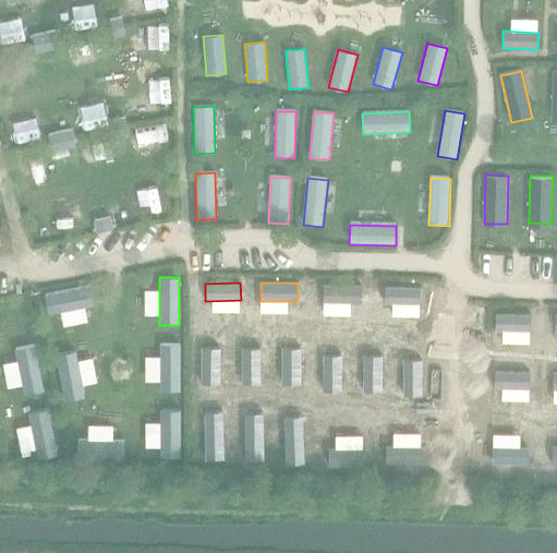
[(362,286),(324,284),(324,302),(361,304),(362,286)]
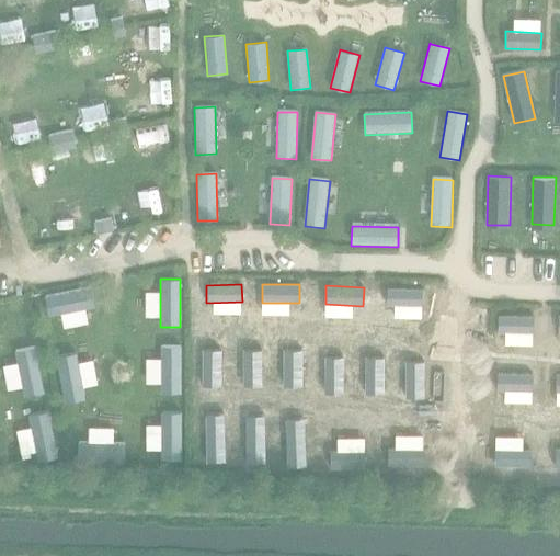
[(92,288),(45,298),(48,317),(95,307),(92,288)]
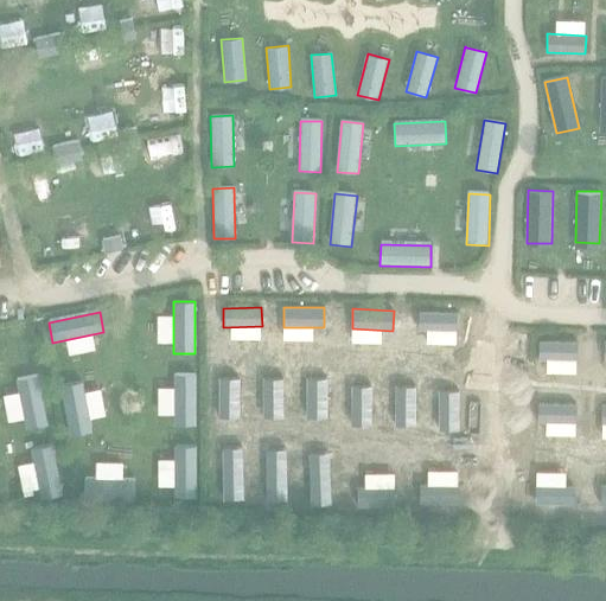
[(457,313),(420,312),(420,331),(457,331),(457,313)]
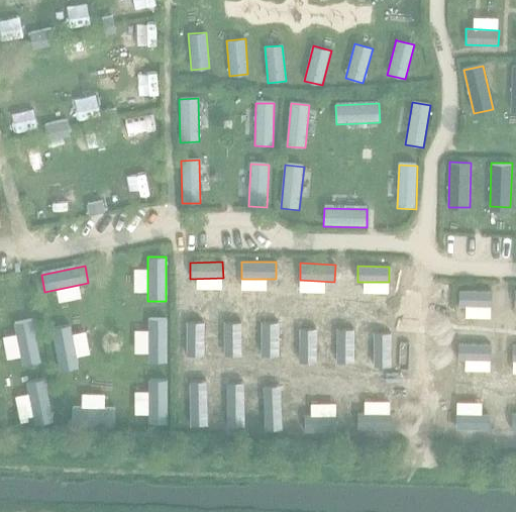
[(491,292),(458,291),(457,307),(491,308),(491,292)]
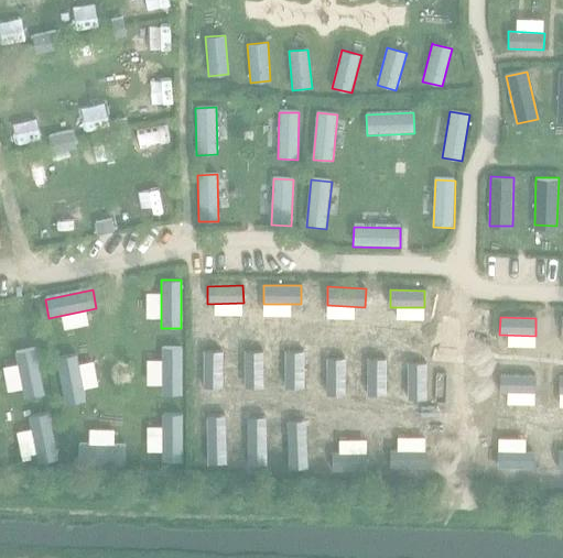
[(182,348),(162,348),(162,396),(183,396),(182,348)]
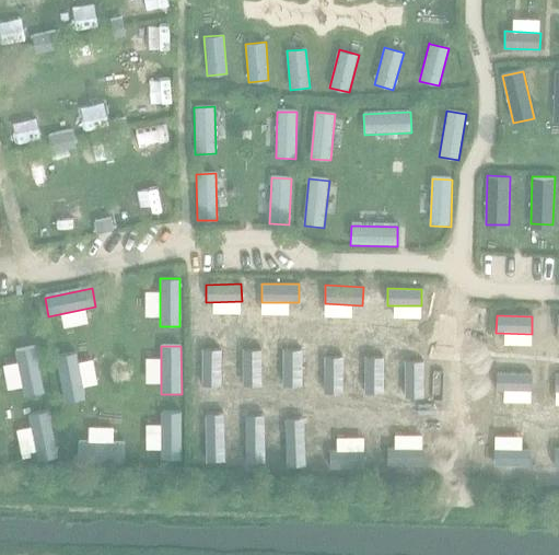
[(25,399),(45,394),(35,347),(16,350),(25,399)]
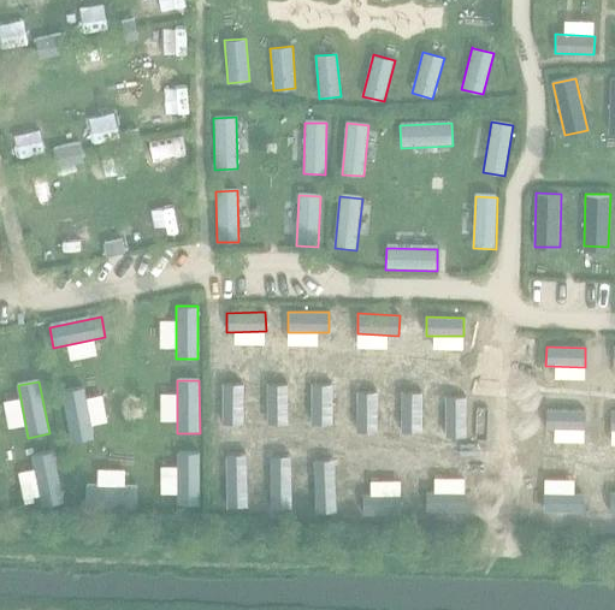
[(243,425),(243,384),(224,384),(224,425),(243,425)]
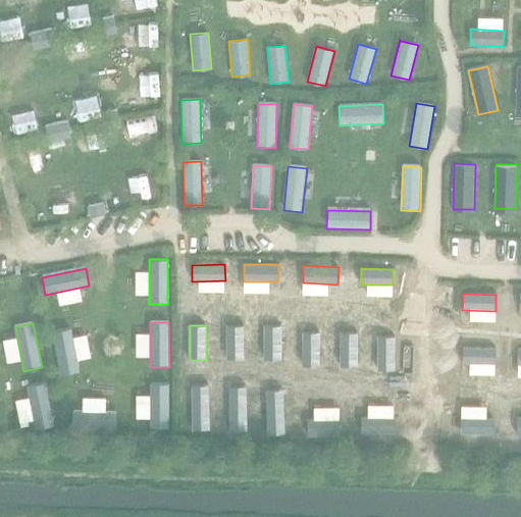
[(243,326),(225,326),(225,360),(244,359),(243,326)]
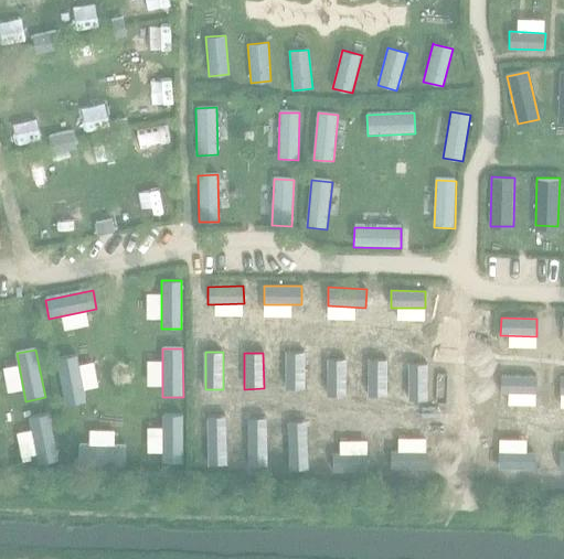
[(305,353),(285,353),(285,389),(305,389),(305,353)]
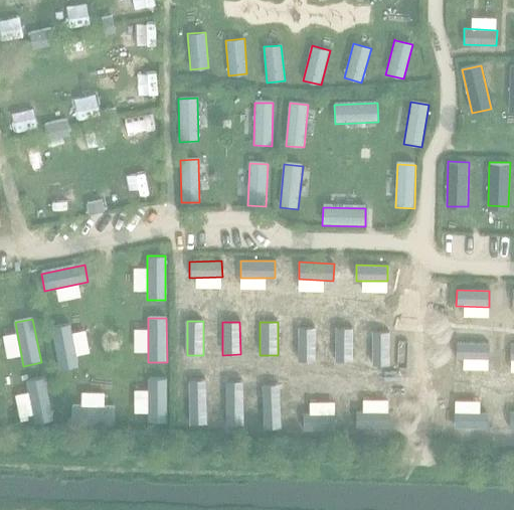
[(61,372),(77,368),(70,326),(53,329),(61,372)]
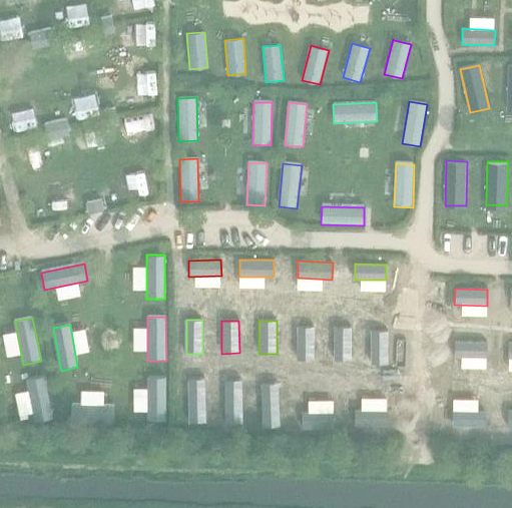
[(314,327),(298,327),(297,360),(313,360),(314,327)]
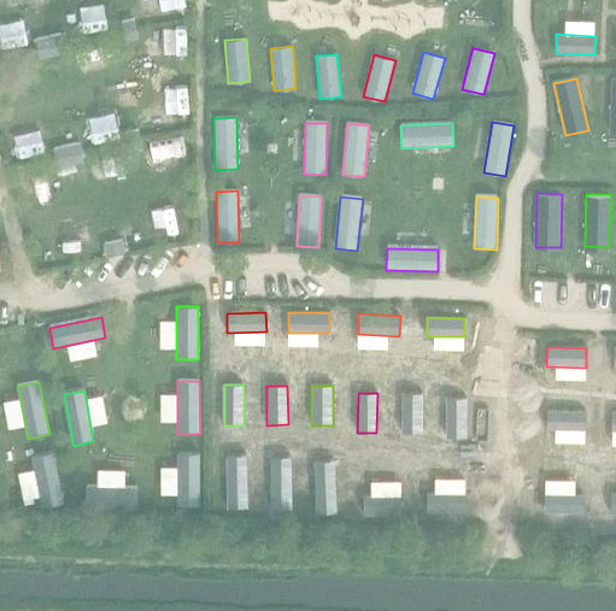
[(423,393),(402,393),(400,433),(422,434),(423,393)]
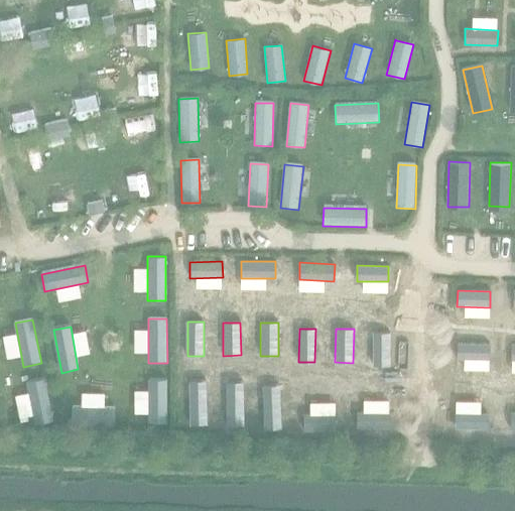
[(389,332),(374,333),(374,366),(389,366),(389,332)]
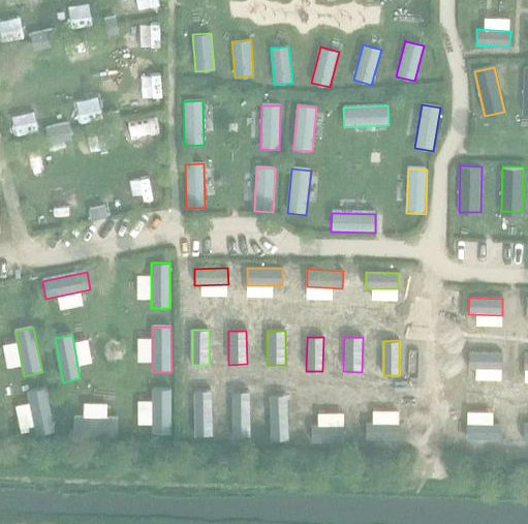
[(501,352),(468,351),(468,369),(501,369),(501,352)]
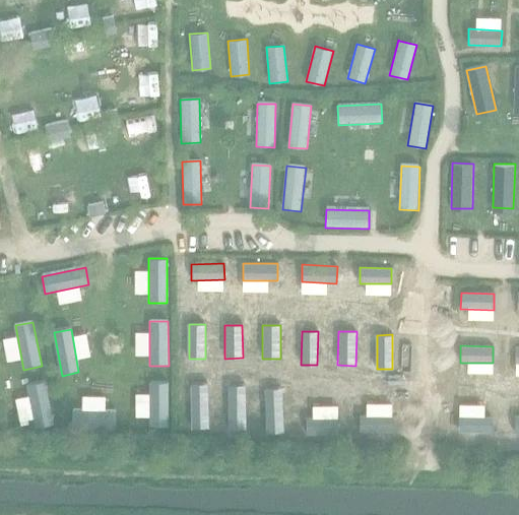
[(36,429),(54,426),(45,381),(26,385),(36,429)]
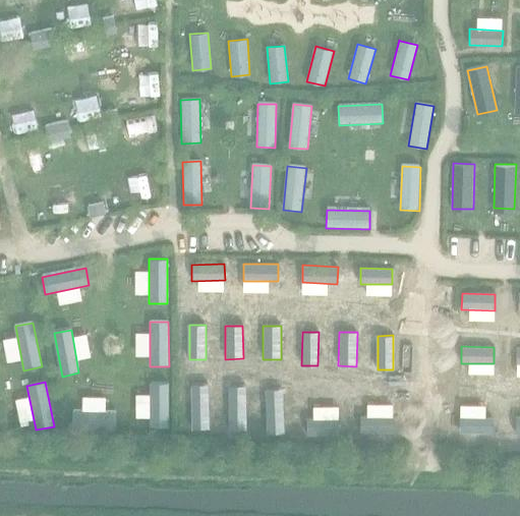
[(167,384),(150,384),(150,428),(168,428),(167,384)]
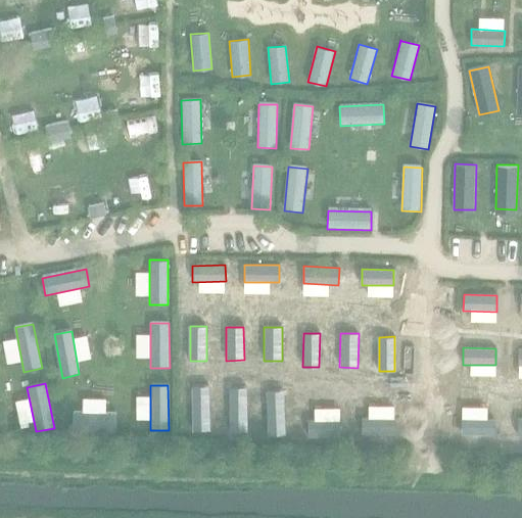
[(210,430),(208,386),(192,386),(193,430),(210,430)]
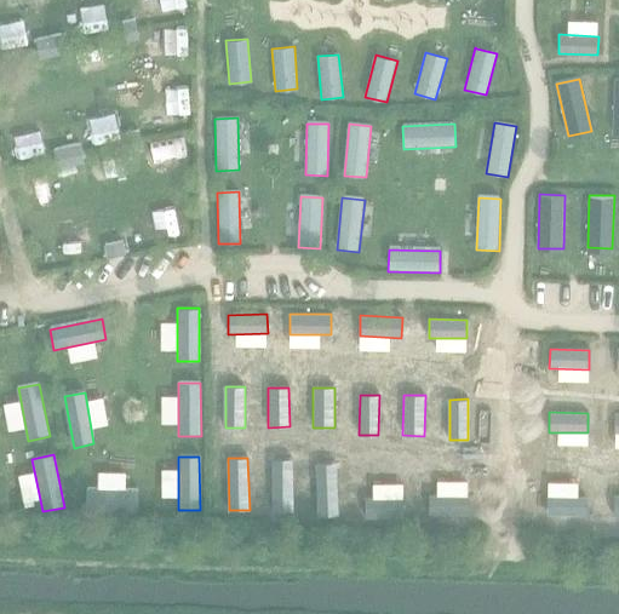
[(293,510),(292,459),(273,459),(274,510),(293,510)]
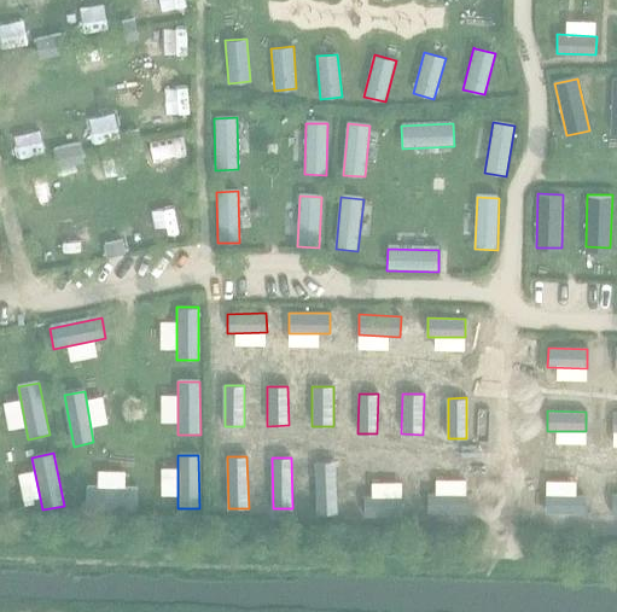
[(338,512),(336,461),(314,461),(316,512),(338,512)]
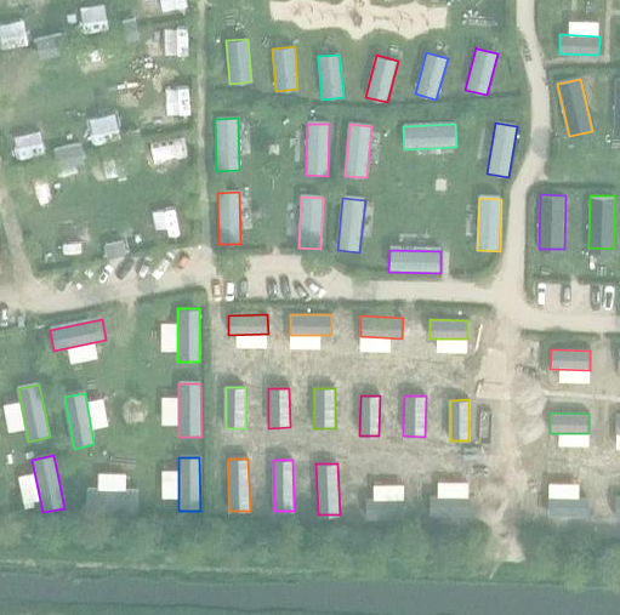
[(140,493),(86,490),(86,512),(138,514),(140,493)]
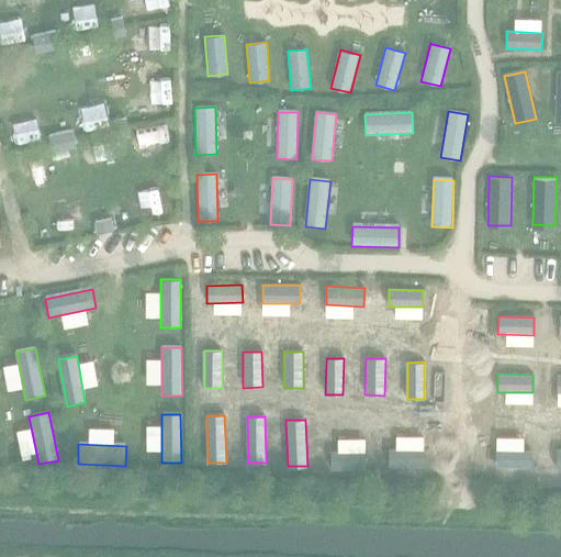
[(423,467),(424,449),(391,448),(390,466),(423,467)]
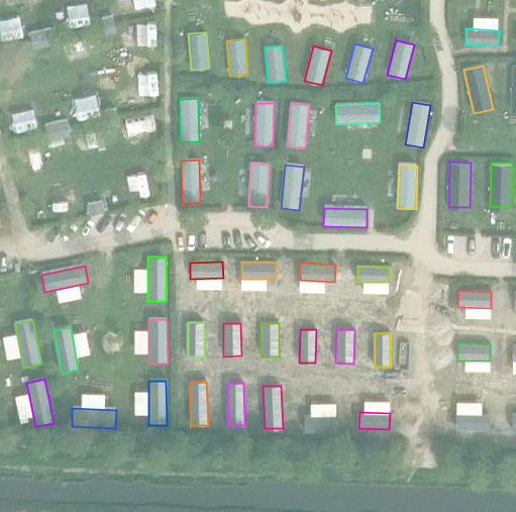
[(487,415),(455,414),(454,430),(487,431),(487,415)]
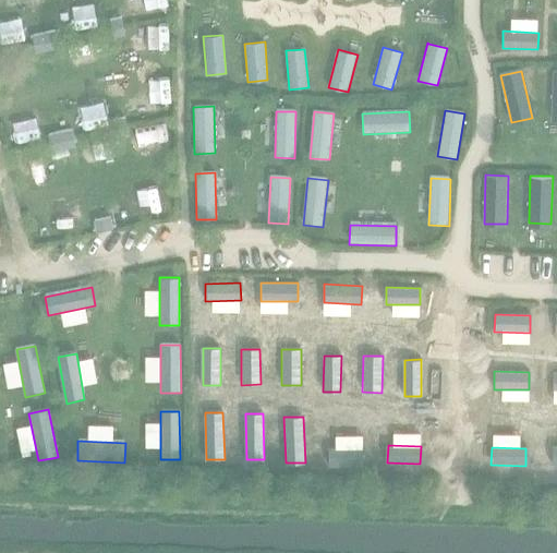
[(363,466),(364,449),(329,449),(329,466),(363,466)]
